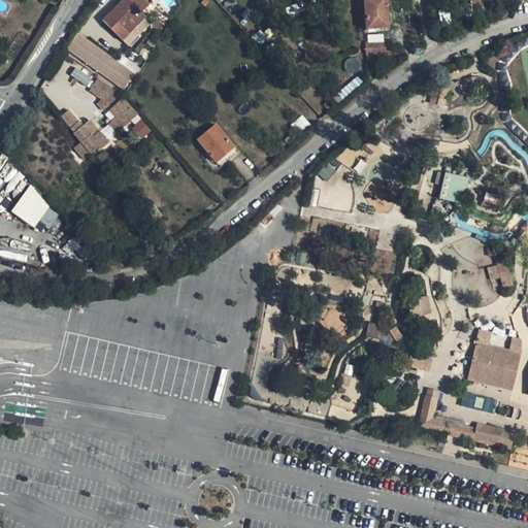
[(125,0),(102,23),(122,43),(146,19),(142,14),(147,8),(139,0),(125,0)]
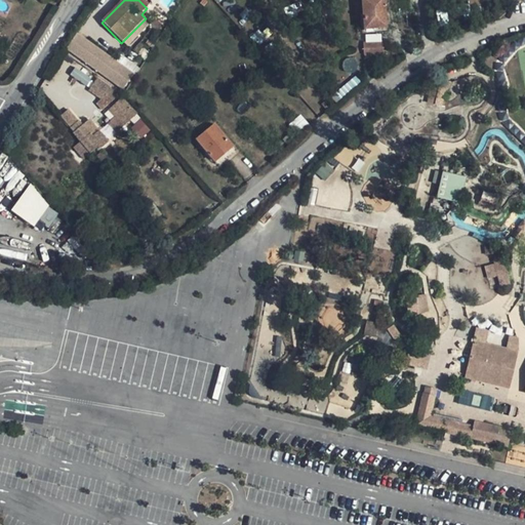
[(362,0),(364,30),(386,28),(385,18),(385,13),(382,0),(362,0)]
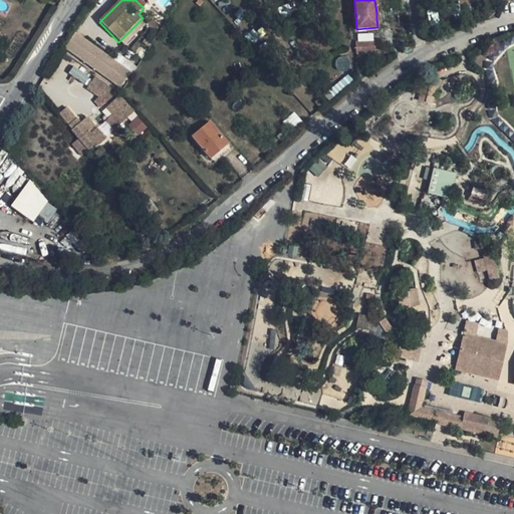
[(86,65),(104,77),(111,67),(93,55),(72,41),(65,51),(86,65)]
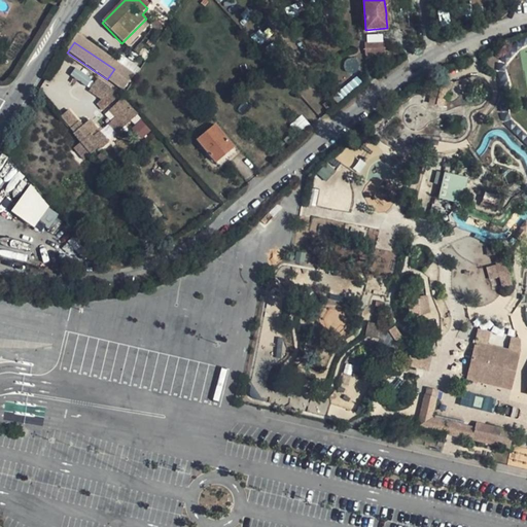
[(383,44),(366,46),(366,56),(384,55),(383,44)]
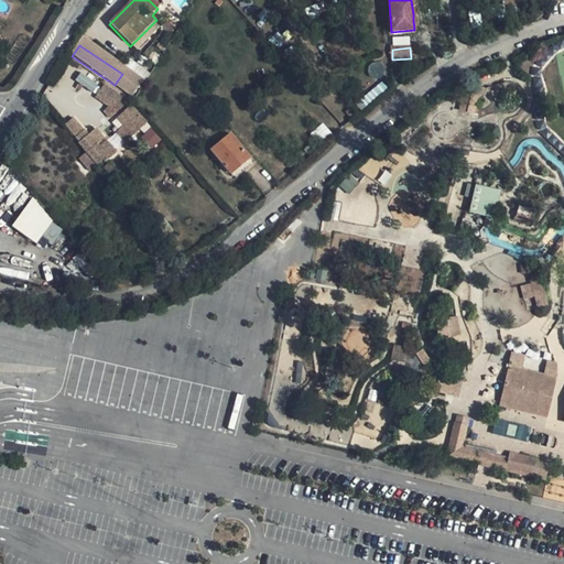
[(80,73),(75,80),(93,91),(98,83),(80,73)]
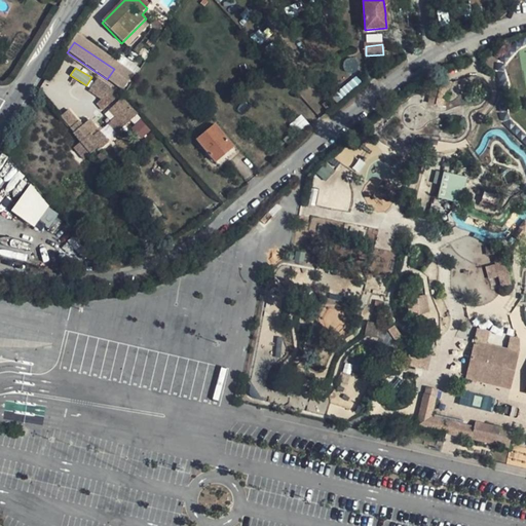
[(116,71),(109,81),(127,92),(134,83),(116,71)]
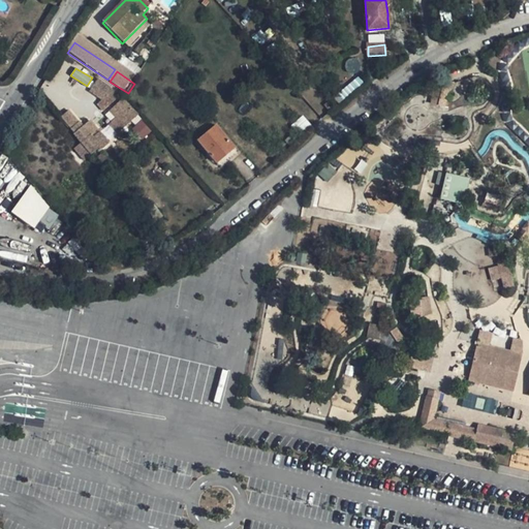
[(335,101),(339,106),(364,86),(360,80),(335,101)]
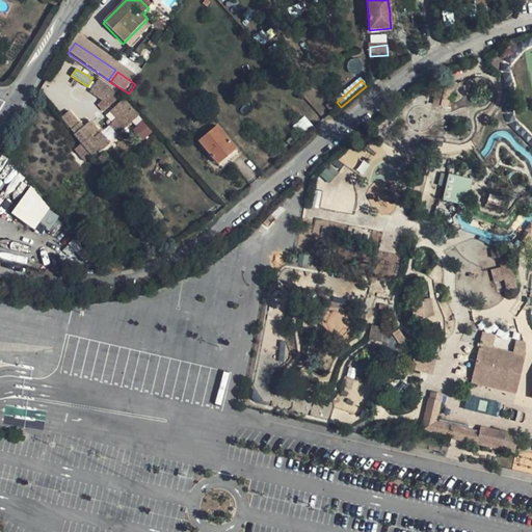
[(106,100),(112,91),(99,83),(91,96),(103,103),(106,100)]
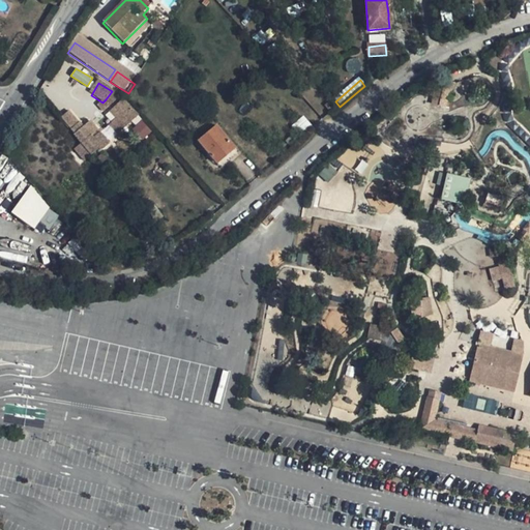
[(438,104),(441,89),(432,87),(429,101),(438,104)]
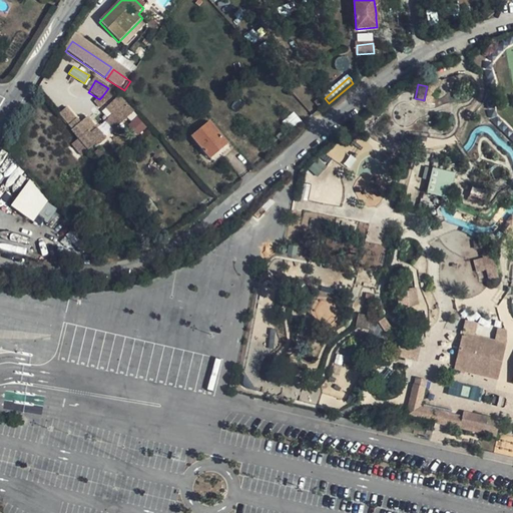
[(94,104),(101,110),(111,101),(116,94),(108,88),(102,96),(99,99),(94,104)]
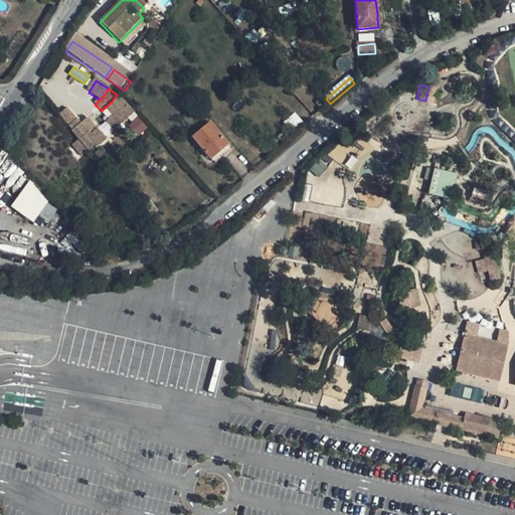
[(114,119),(122,128),(136,116),(121,100),(108,112),(114,119)]
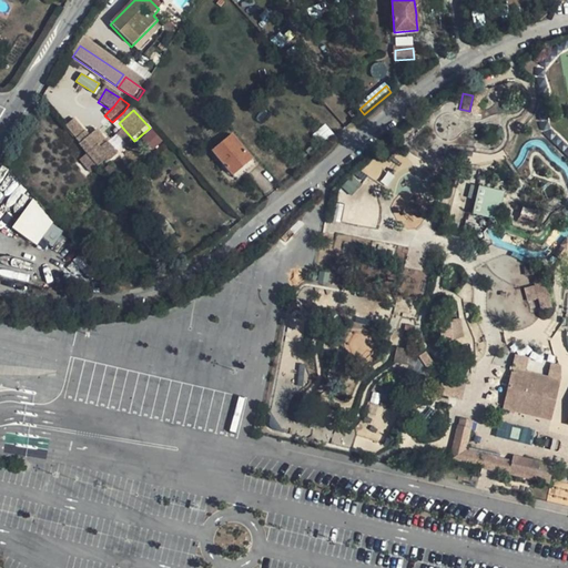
[(350,114),(355,121),(361,117),(355,110),(350,114)]
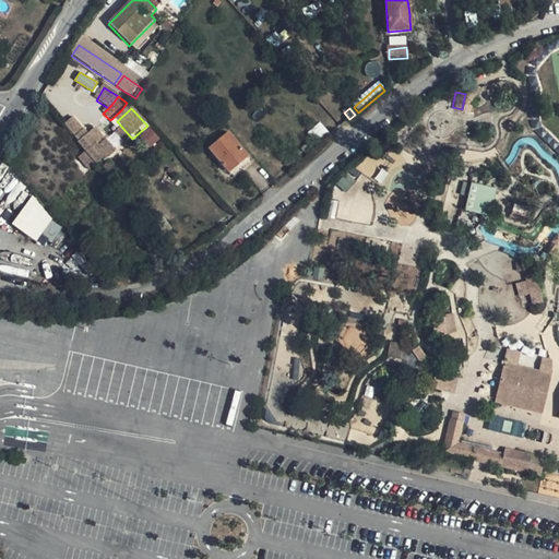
[(80,145),(98,167),(104,162),(105,163),(115,154),(96,131),(88,138),(74,120),(66,127),(80,145)]
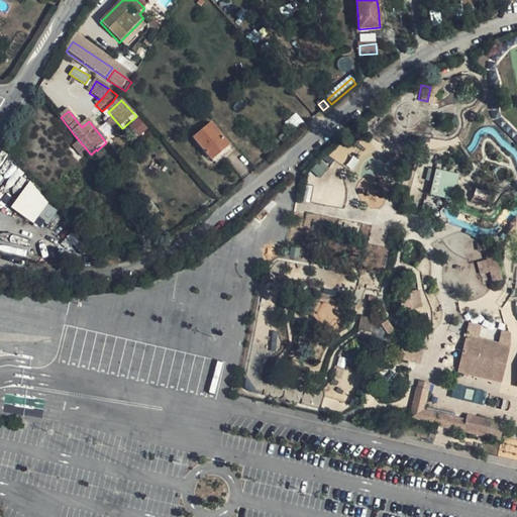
[(306,124),(296,113),(287,120),(292,126),(290,127),(295,133),(306,124)]
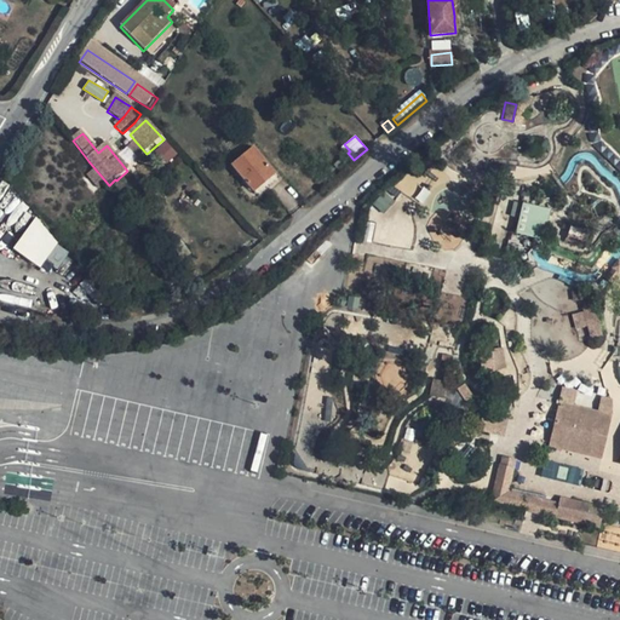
[(132,147),(143,158),(147,154),(137,143),(132,147)]
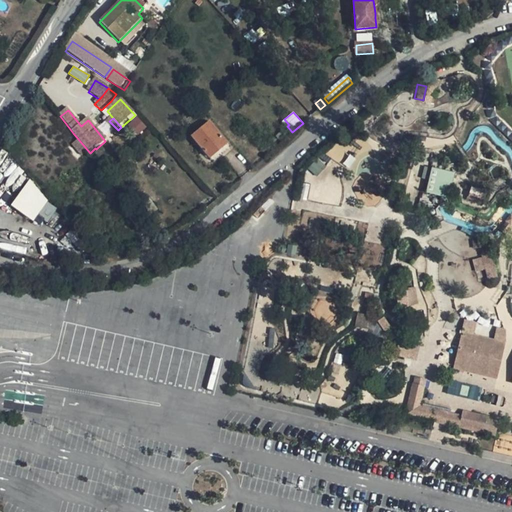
[(208,124),(190,138),(208,160),(226,145),(208,124)]
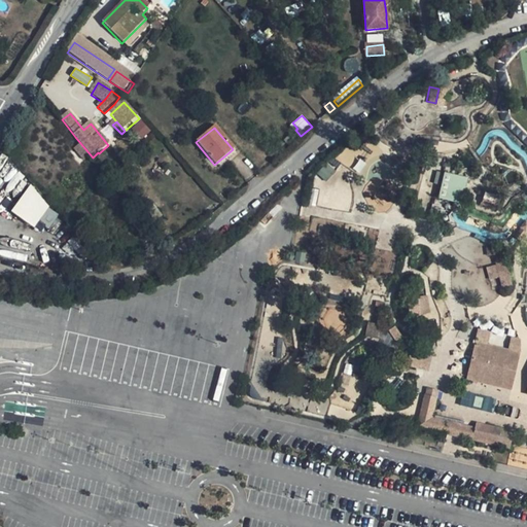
[(343,146),(337,161),(351,167),(357,152),(343,146)]
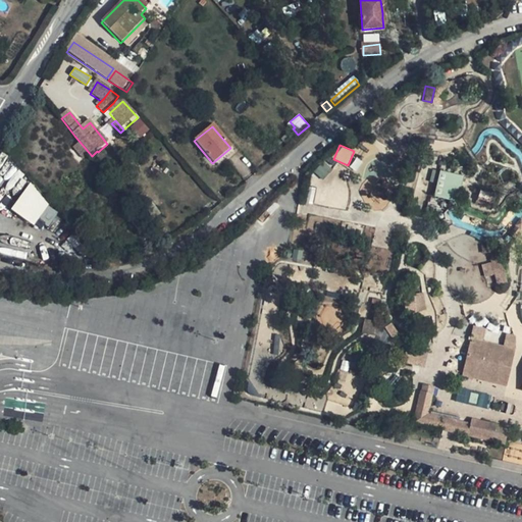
[(80,166),(89,158),(80,147),(69,155),(80,166)]
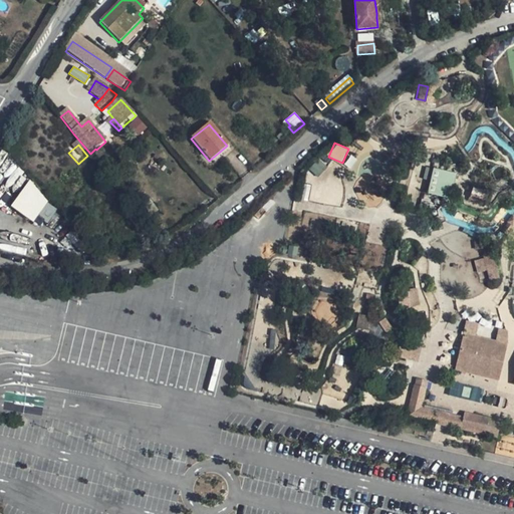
[(231,151),(227,146),(209,161),(213,166),(231,151)]
